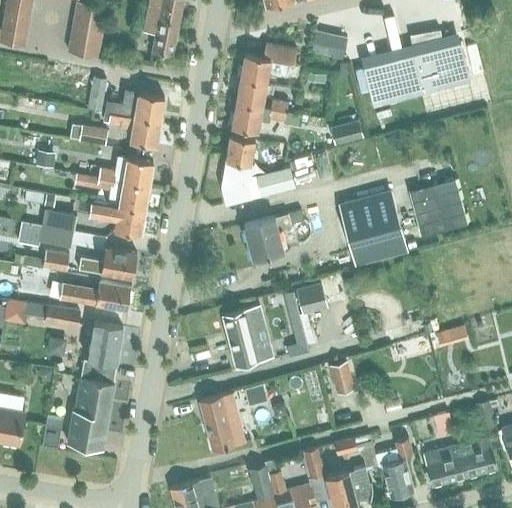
[(30,16),(32,4),(11,0),(6,0),(5,11),(30,16)]
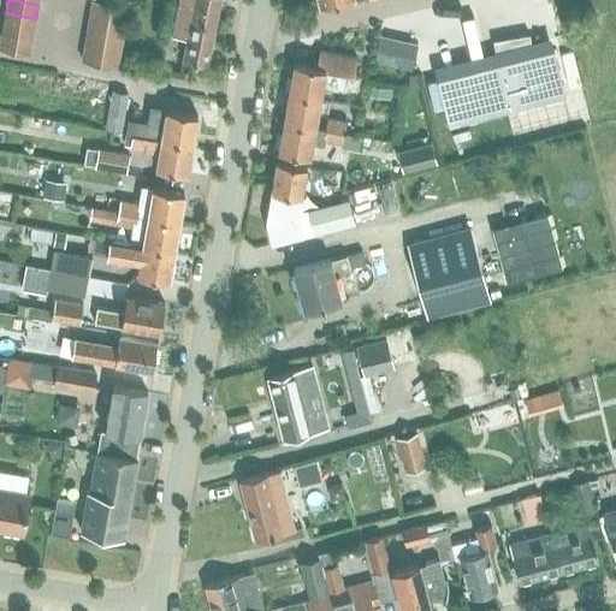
[(179,0),(172,40),(187,42),(183,63),(207,67),(220,0),(179,0)]
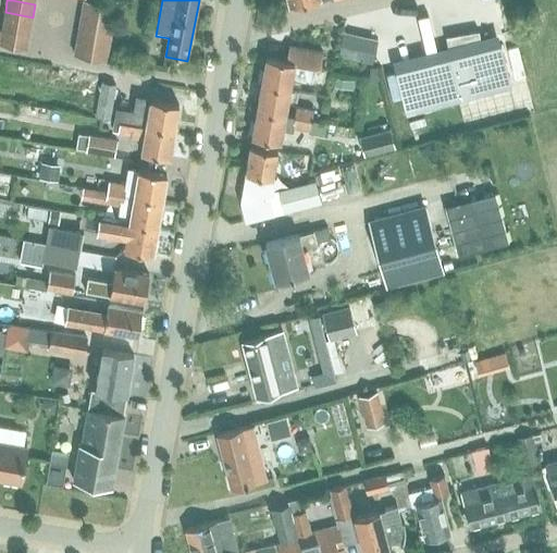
[(287,0),(291,9),(321,1),(323,0),(333,0),(334,0),(335,0),(287,0)]
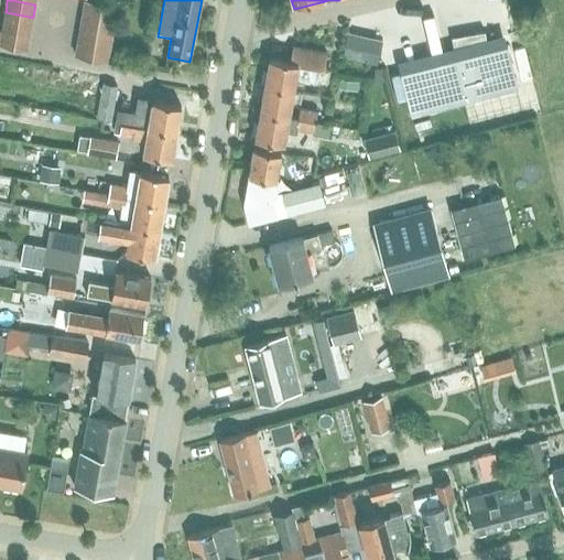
[(115,22),(117,8),(85,2),(83,17),(115,22)]
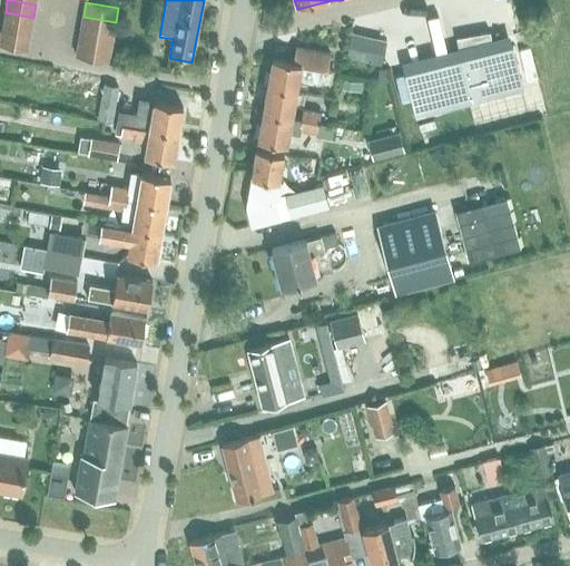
[(30,38),(33,18),(6,12),(2,32),(30,38)]
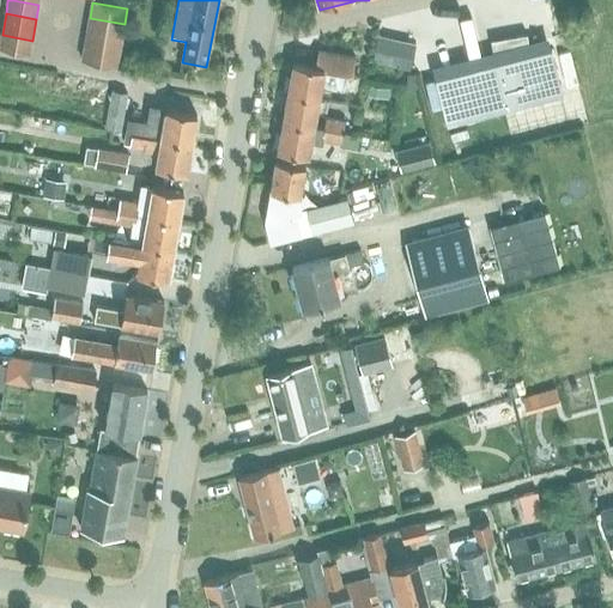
[(122,38),(125,24),(90,18),(87,32),(122,38)]
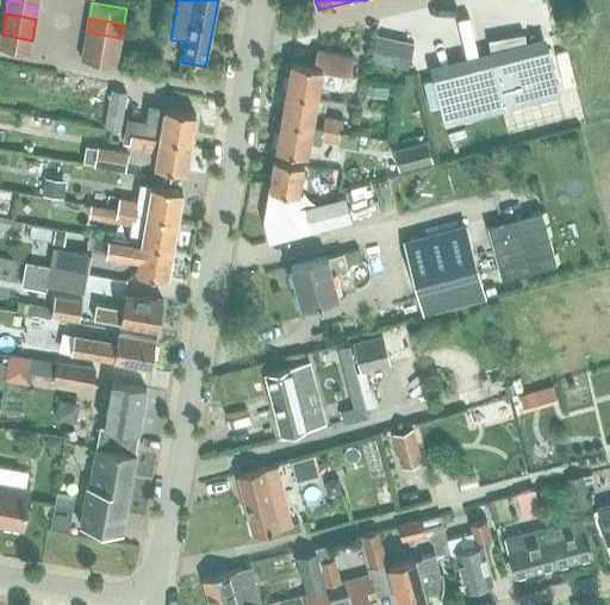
[(119,54),(122,38),(87,32),(83,48),(119,54)]
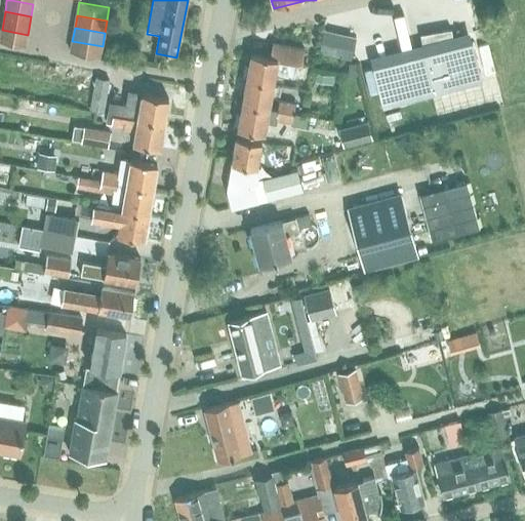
[(0,43),(26,48),(28,35),(2,30),(0,39),(0,43)]
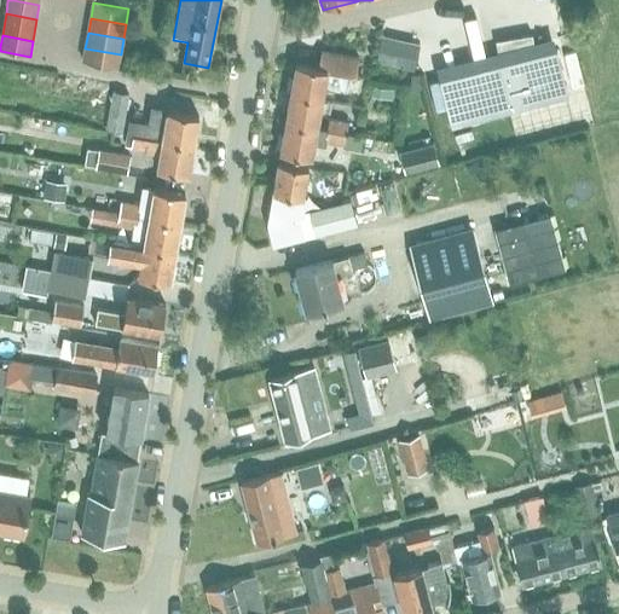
[(420,48),(382,40),(376,64),(414,73),(420,48)]
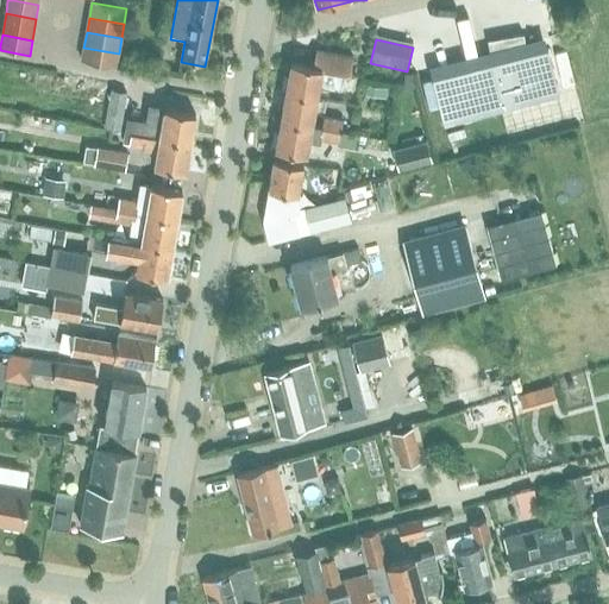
[(115,68),(119,54),(83,48),(81,62),(115,68)]
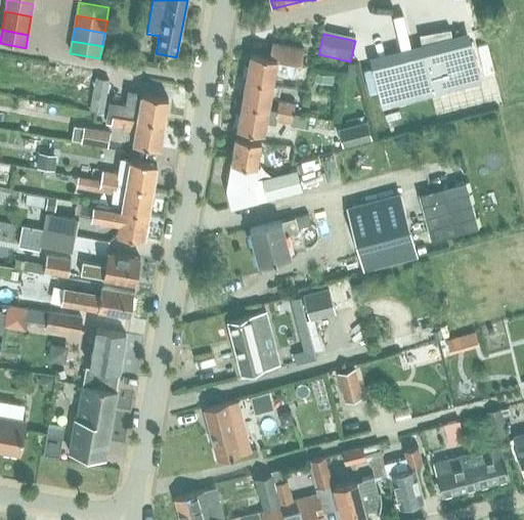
[(251,56),(247,78),(271,83),(273,74),(293,78),(295,65),(302,67),(305,51),(272,45),(270,59),(251,56)]
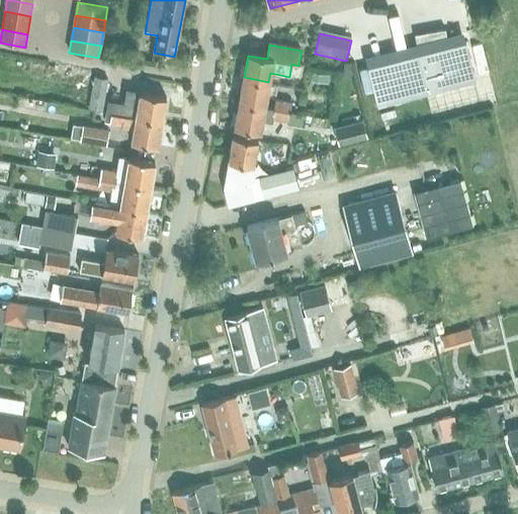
[(426,94),(378,106),(384,126),(479,102),(473,82),(464,46),(417,58),(426,94)]
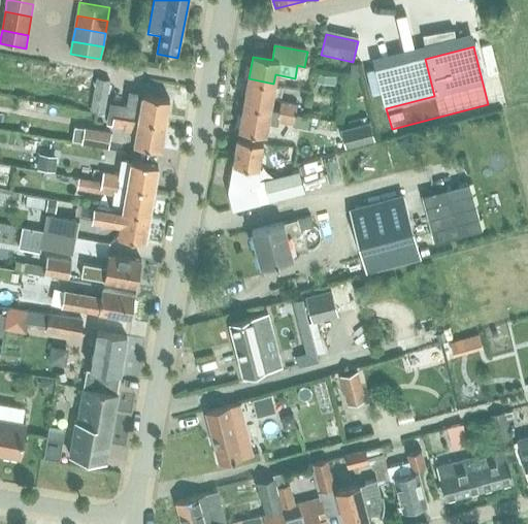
[(425,59),(376,71),(386,108),(434,96),(425,59)]
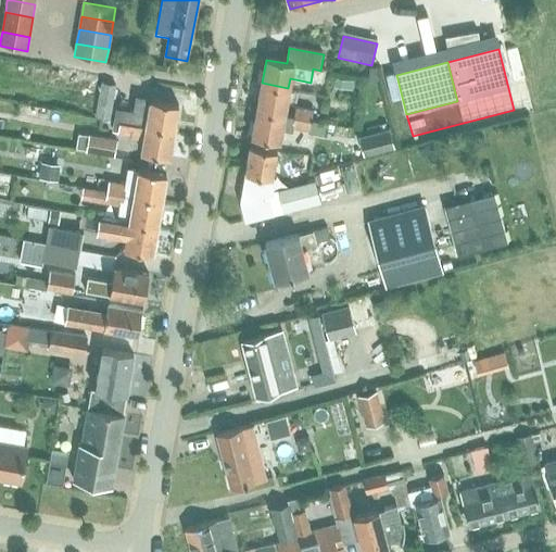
[(354,86),(336,82),(335,90),(352,93),(354,86)]
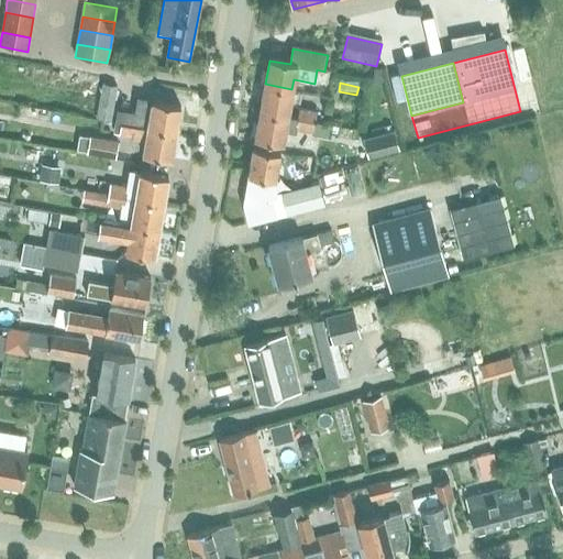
[(287,117),(291,89),(265,84),(260,112),(287,117)]
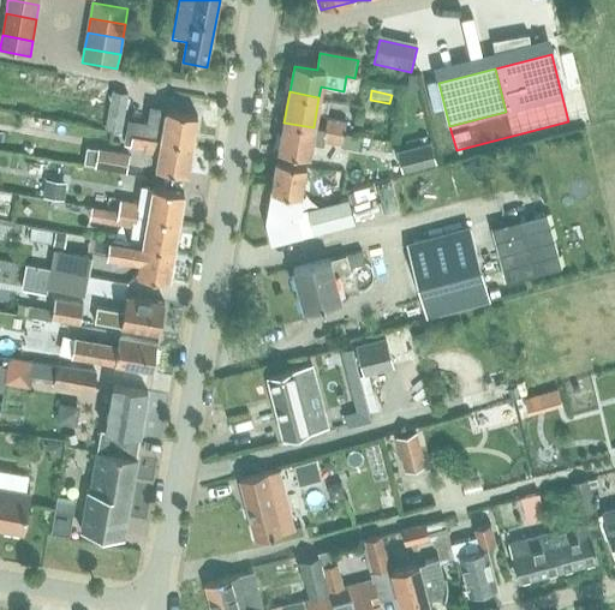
[(120,133),(127,97),(127,96),(113,94),(106,130),(120,133)]
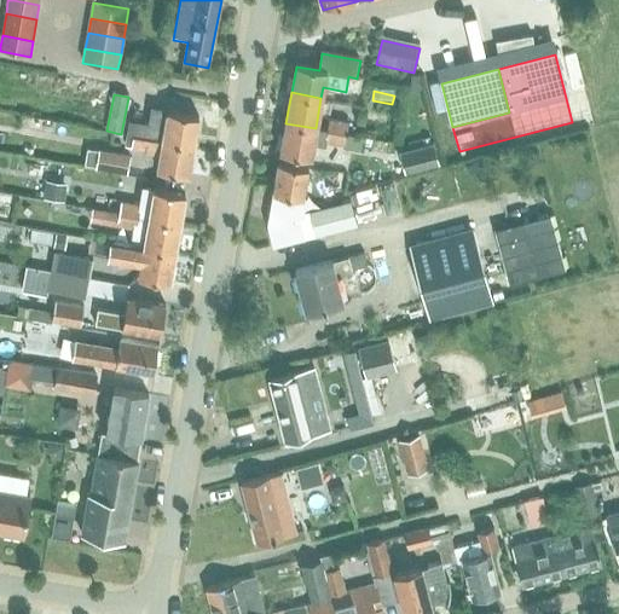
[(47,126),(50,115),(27,110),(25,122),(47,126)]
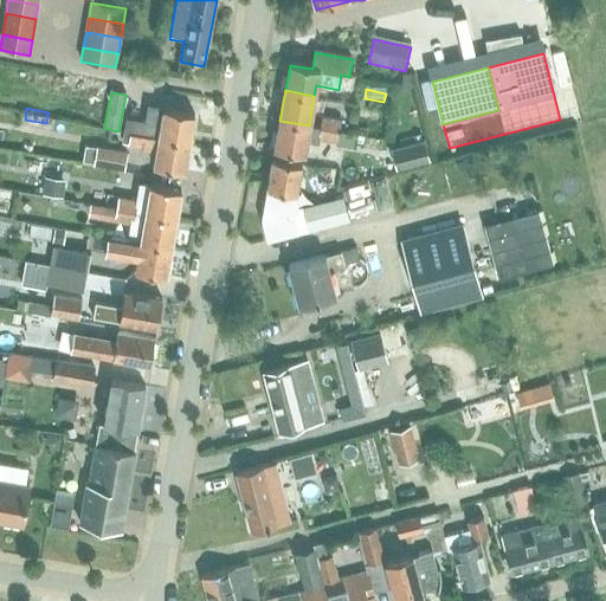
[(128,122),(126,133),(130,134),(189,144),(194,116),(163,110),(149,108),(146,125),(128,122)]
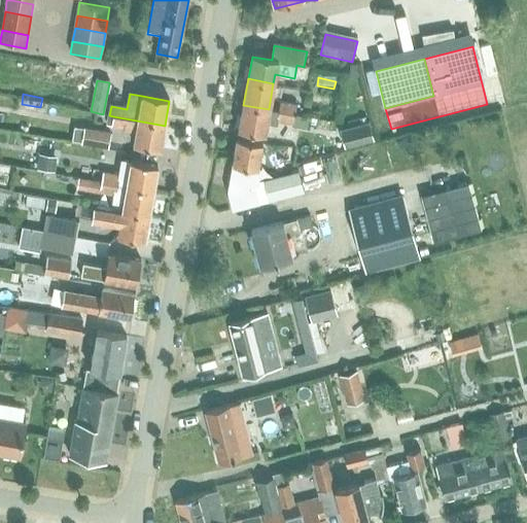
[(280,103),(278,113),(294,115),(296,106),(280,103)]
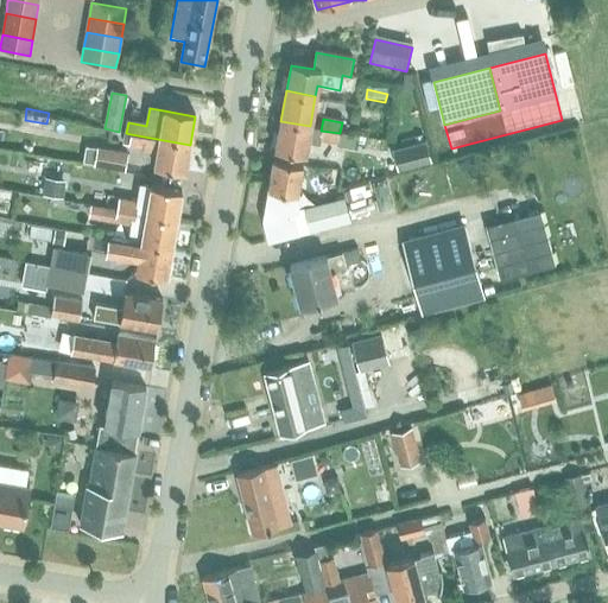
[(280,121),(274,152),(304,157),(306,144),(320,146),(320,141),(321,131),(309,128),(310,126),(280,121)]
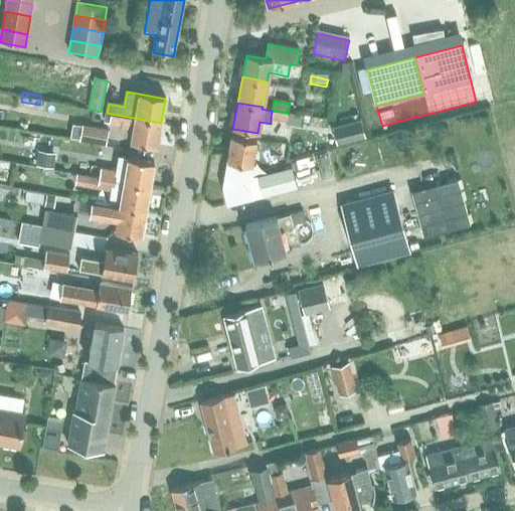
[(272,111),(271,120),(286,123),(288,114),(288,113),(272,111)]
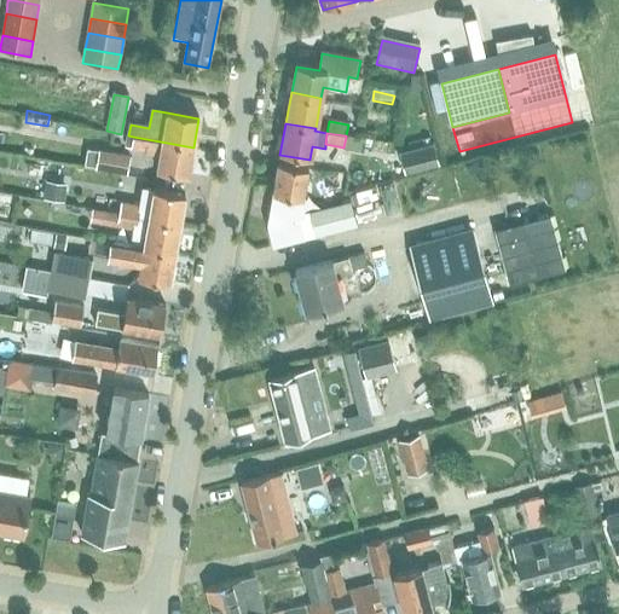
[(127,135),(126,148),(149,152),(149,154),(160,155),(157,172),(189,178),(194,148),(133,137),(128,135),(128,137),(127,135)]
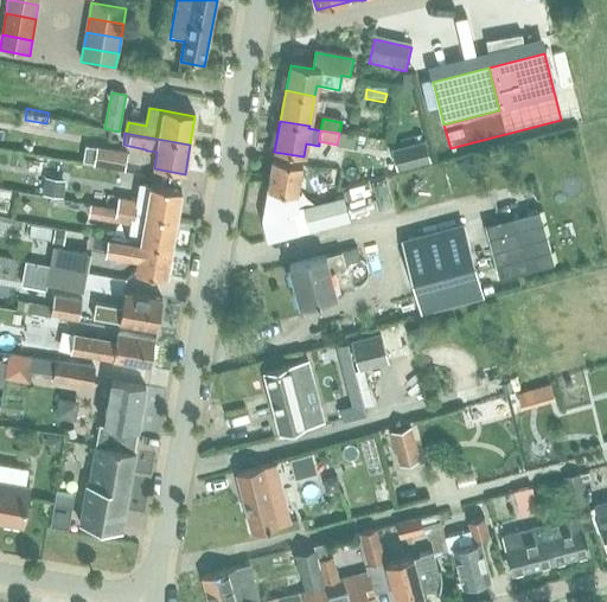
[(391,152),(397,171),(429,162),(425,143),(391,152)]
